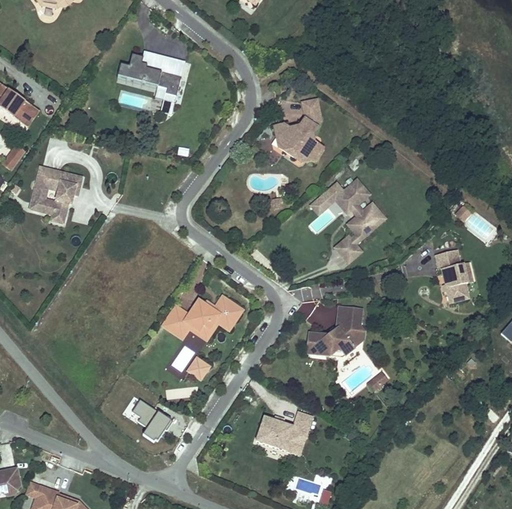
[(40,0),(42,2),(44,0),(55,0),(61,8),(64,8),(70,4),(71,0),(40,0)]
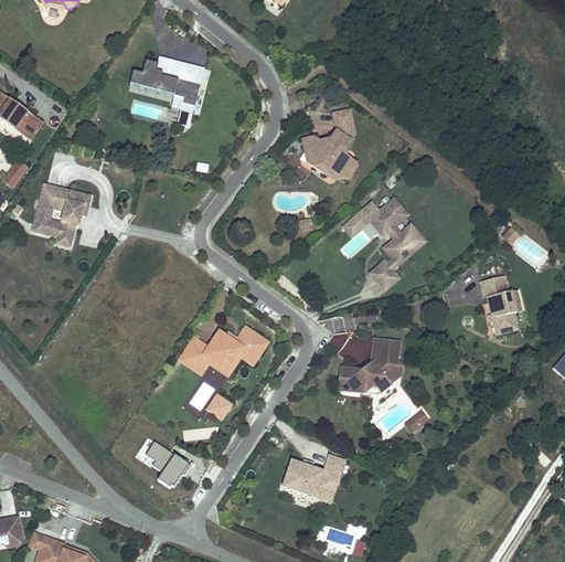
[(63,11),(67,9),(61,0),(49,0),(46,2),(49,6),(63,11)]
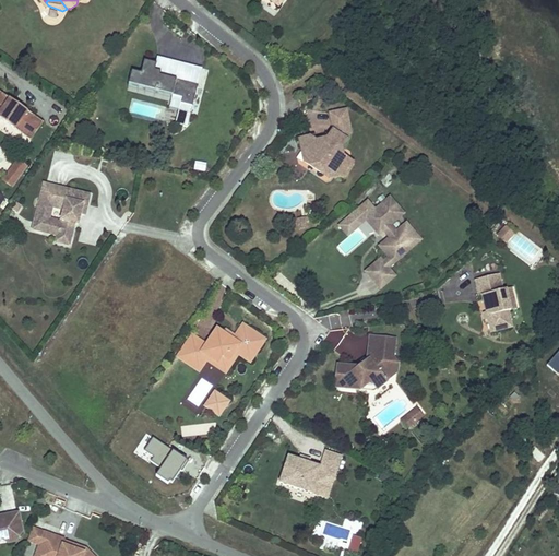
[(195,110),(202,90),(181,83),(183,75),(178,73),(180,66),(157,58),(156,64),(144,60),(140,72),(131,70),(127,82),(174,97),(180,99),(178,104),(195,110)]
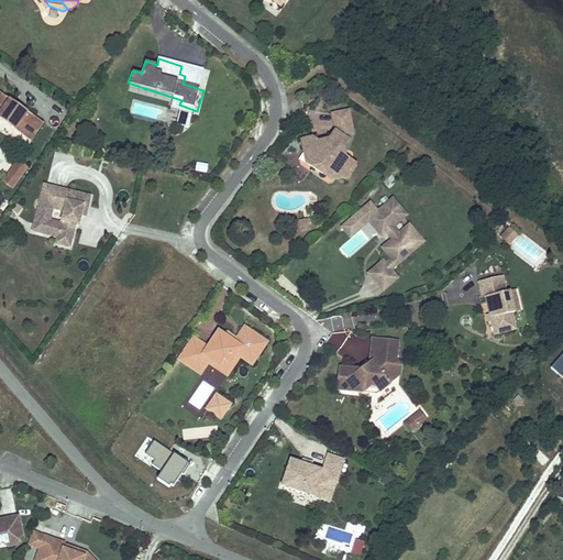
[(209,75),(181,66),(179,74),(185,76),(183,84),(203,90),(209,75)]
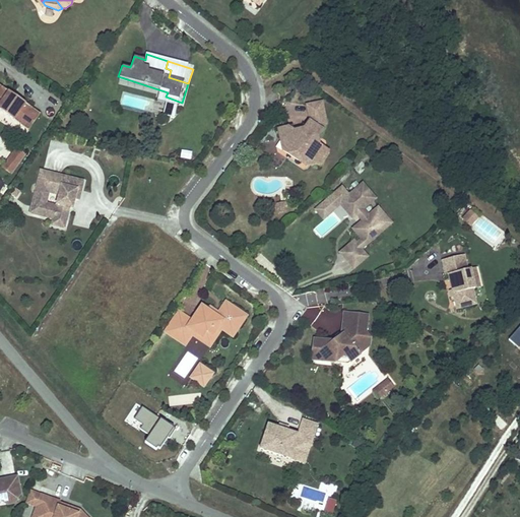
[(41,112),(0,83),(0,109),(28,129),(41,112)]
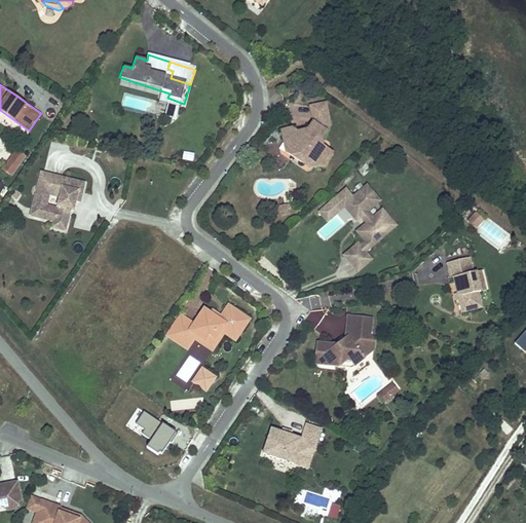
[(170,94),(163,91),(161,98),(159,103),(171,107),(182,111),(184,104),(167,98),(170,94)]
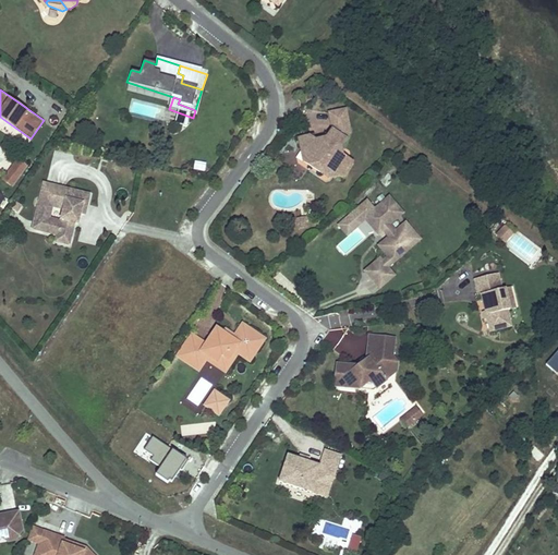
[(346,106),(329,110),(332,127),(326,135),(315,137),(308,133),(299,135),(301,145),(306,149),(310,163),(323,171),(334,169),(343,175),(353,160),(347,155),(343,156),(341,144),(351,130),(346,106)]
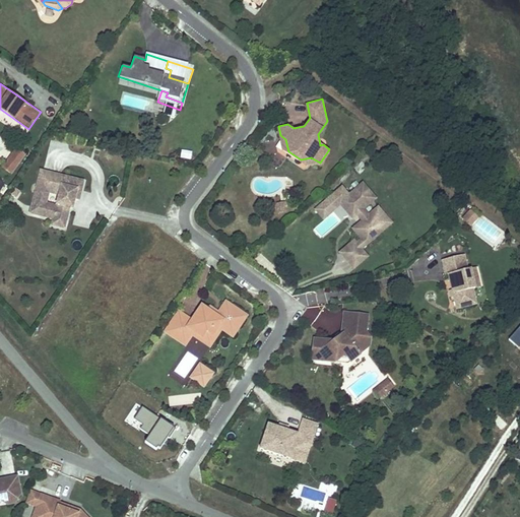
[(180,110),(169,106),(166,116),(177,119),(180,110)]
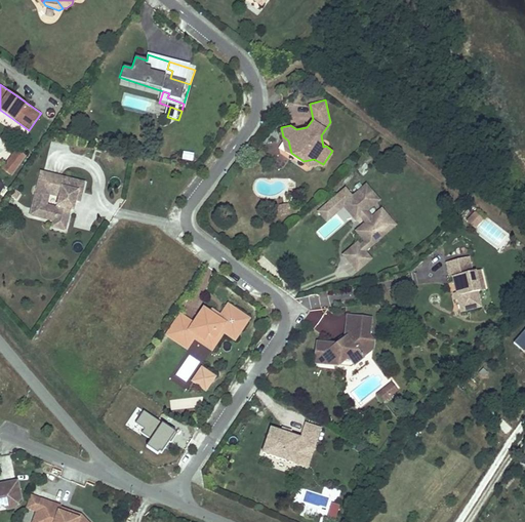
[(16,148),(8,160),(17,166),(26,154),(16,148)]
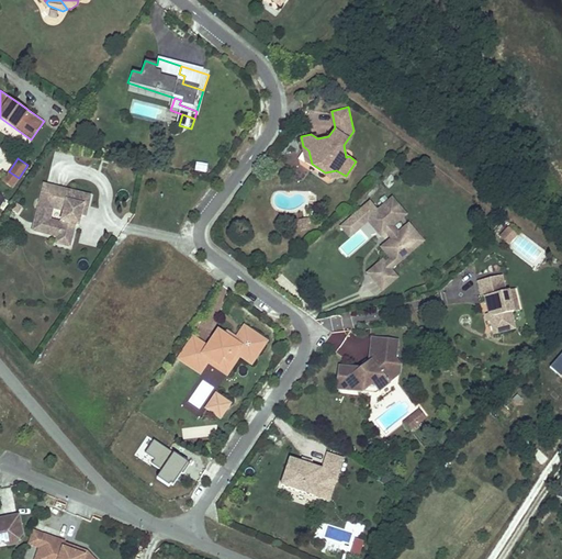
[(195,168),(208,168),(208,159),(197,158),(195,168)]
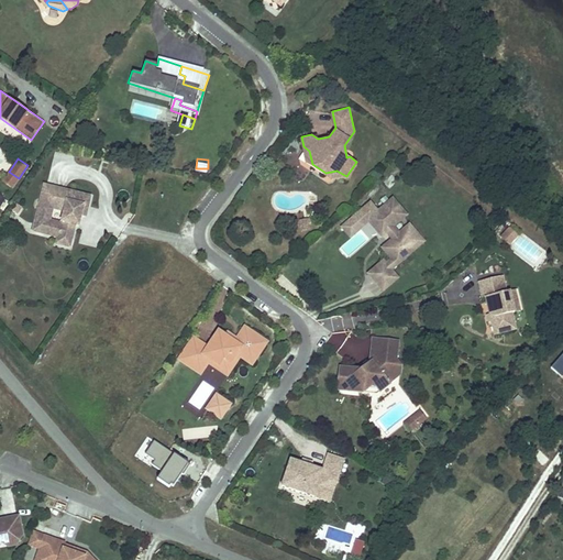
[(19,178),(9,172),(3,179),(13,186),(19,178)]
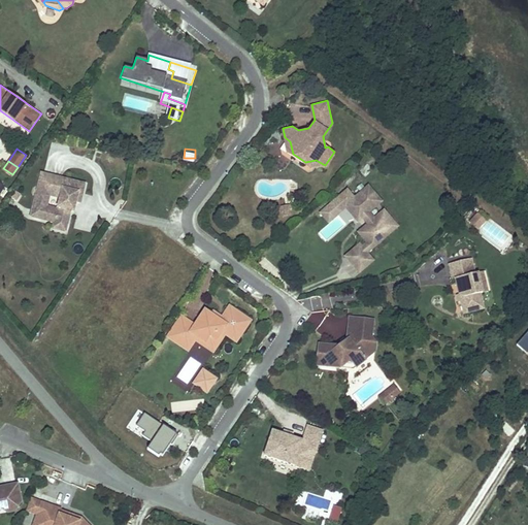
[(33,208),(44,211),(43,218),(57,221),(69,224),(73,209),(71,208),(73,203),(75,202),(75,200),(78,201),(80,201),(85,184),(42,172),(33,208)]
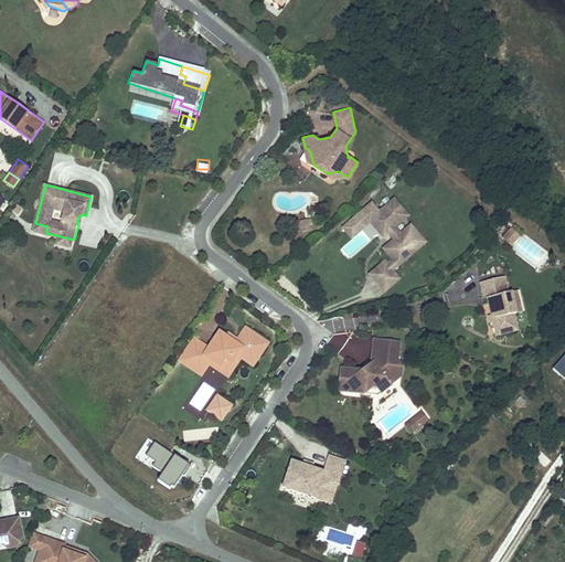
[(121,187),(117,195),(127,200),(131,191),(121,187)]
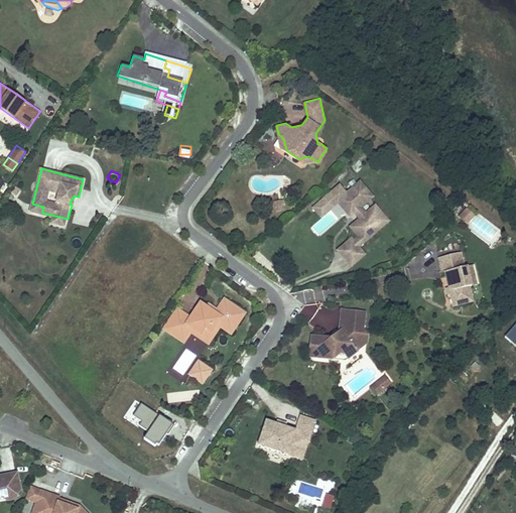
[(346,257),(359,246),(390,220),(376,204),(372,207),(367,201),(379,190),(366,175),(350,189),(338,200),(350,215),(355,211),(360,218),(351,225),(360,236),(354,241),(351,238),(339,249),(346,257)]
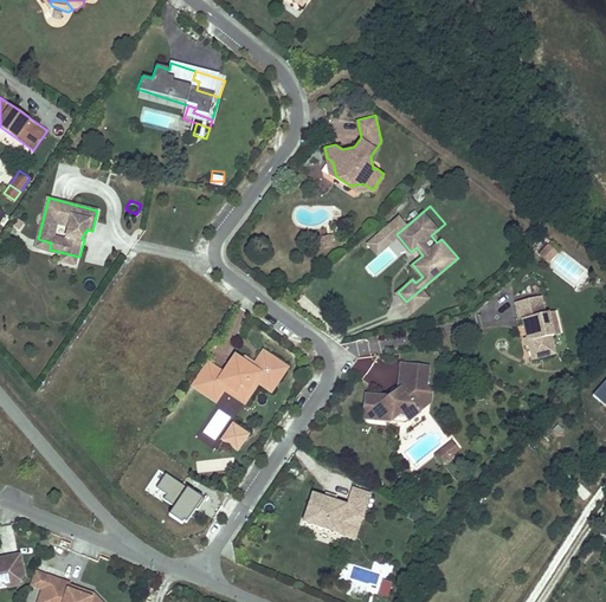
[(397,234),(411,222),(400,212),(367,240),(376,252),(397,234)]
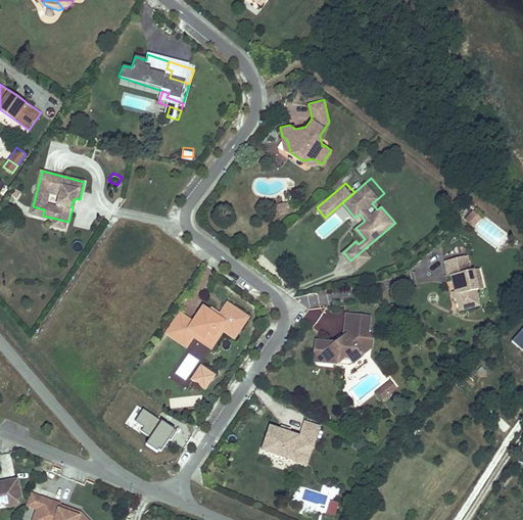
[(20,191),(15,188),(11,195),(15,198),(20,191)]
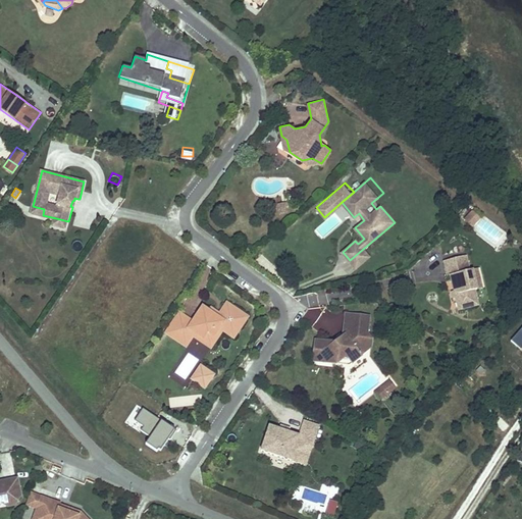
[(22,193),(21,201),(31,202),(32,193),(22,193)]
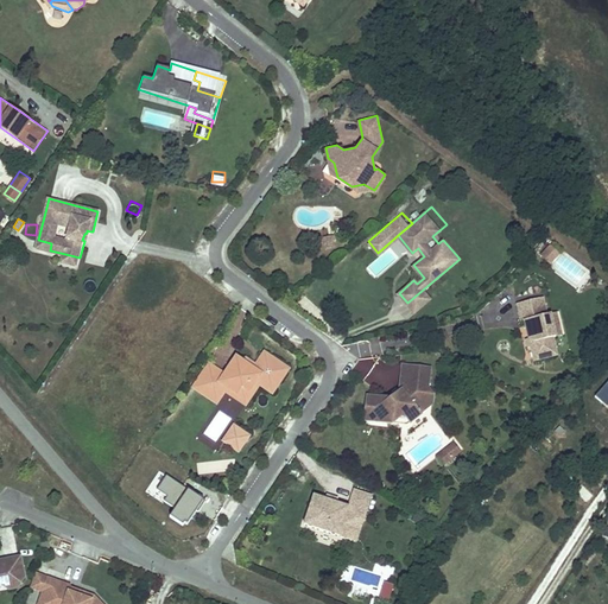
[(451,233),(443,240),(460,259),(467,250),(451,233)]
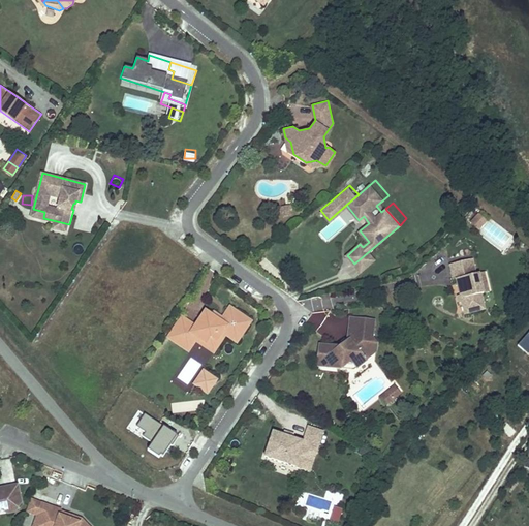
[(44,212),(33,209),(31,215),(43,218),(44,212)]
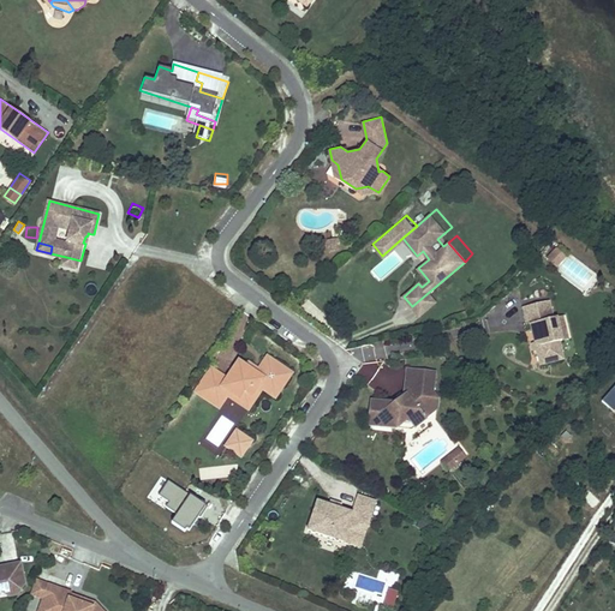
[(557,267),(565,257),(555,249),(548,258),(557,267)]
